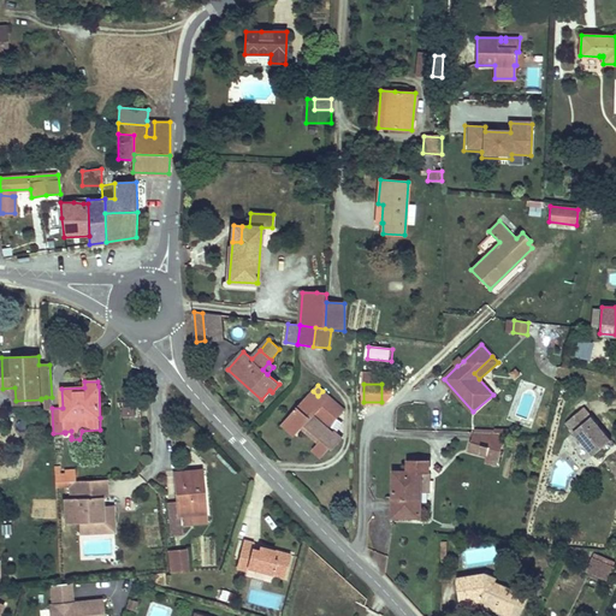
[(327,428),(344,409),(323,391),(318,396),(313,391),(285,421),(297,432),(301,426),(306,421),(308,424),(307,426),(321,440),(319,443),(314,449),(323,456),(331,448),(333,450),(343,439),(335,431),(333,433),(327,428)]
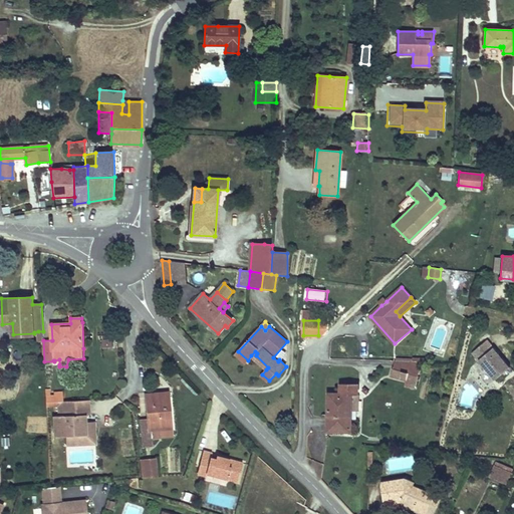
[(113,339),(102,340),(102,348),(113,347),(113,339)]
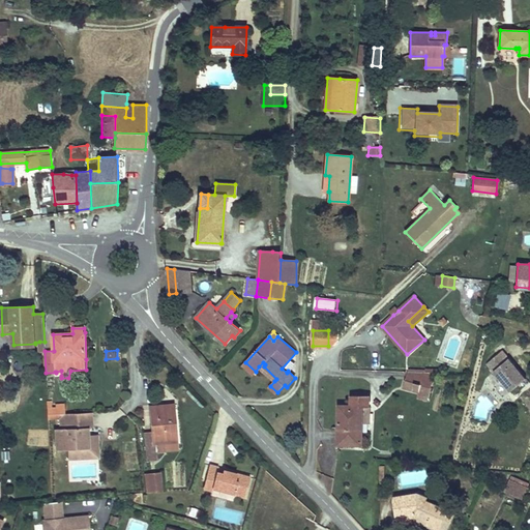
[(527,379),(519,369),(517,371),(513,366),(516,365),(509,358),(509,359),(502,351),(488,363),(511,392),(527,379)]
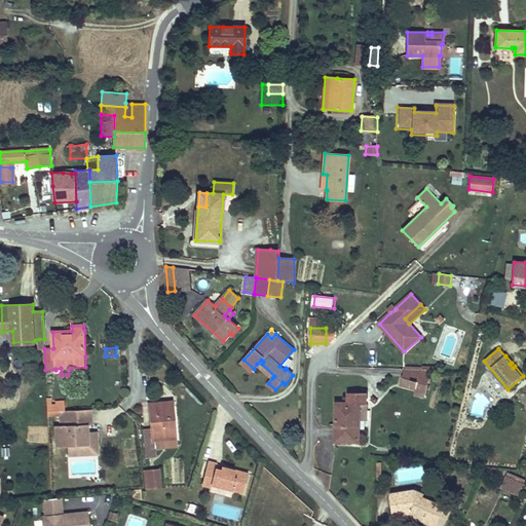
[(254,369),(243,360),(241,362),(252,371),(254,369)]
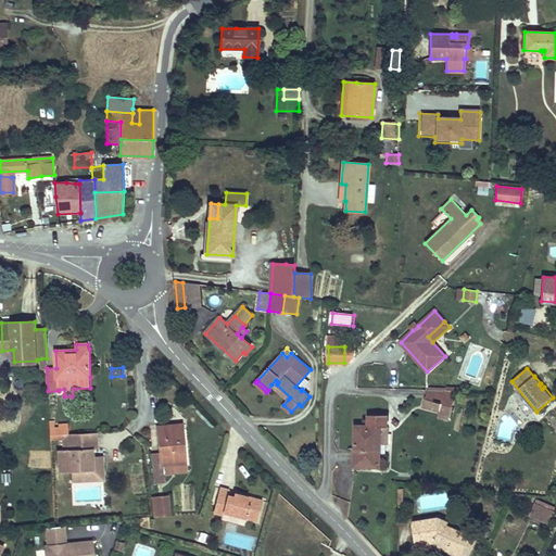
[(290,397),(277,384),(278,382),(276,380),(272,384),(288,400),(290,397)]
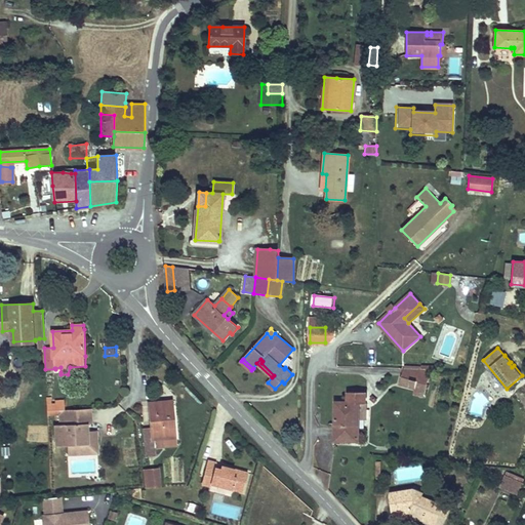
[(428,381),(429,376),(431,369),(421,369),(404,369),(402,376),(401,376),(399,385),(415,390),(416,390),(419,379),(428,381)]
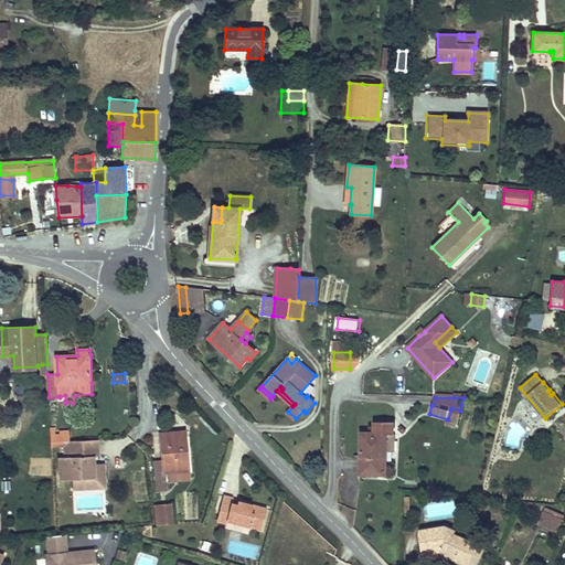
[(456,426),(460,411),(451,408),(448,419),(447,419),(446,424),(456,426)]
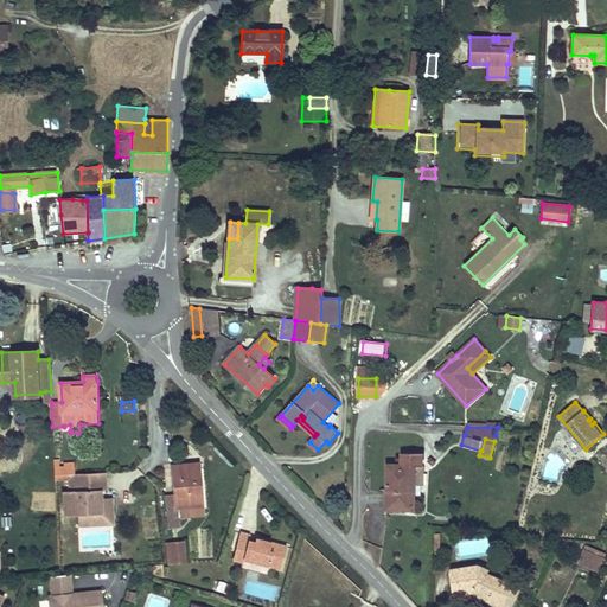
[(415,484),(415,466),(423,466),(423,453),(403,453),(403,465),(389,465),(388,505),(404,505),(404,510),(415,510),(415,484)]
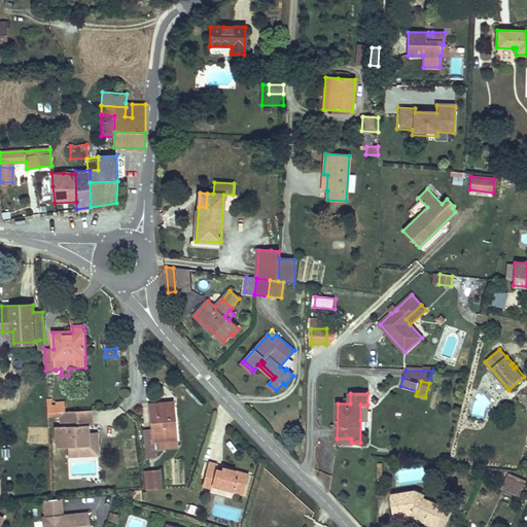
[(176,438),(173,407),(160,409),(159,403),(149,405),(152,429),(144,430),(147,457),(153,456),(153,458),(157,458),(156,449),(155,441),(176,438)]
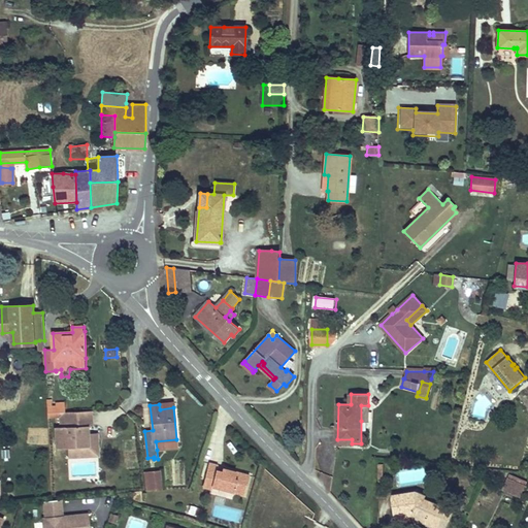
[(68,448),(89,447),(88,426),(92,426),(91,410),(65,413),(47,413),(47,419),(60,418),(60,421),(65,421),(65,427),(60,427),(56,427),(57,449),(68,448)]
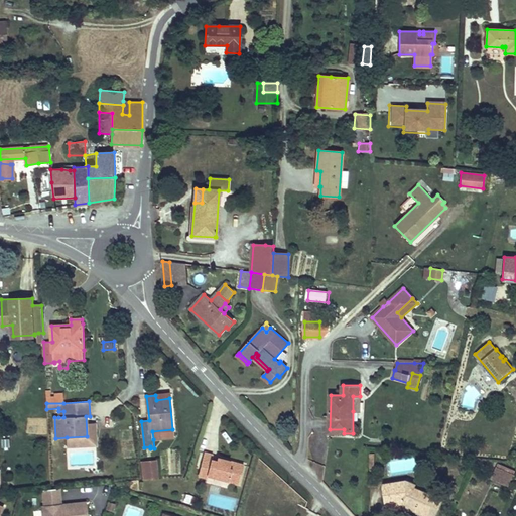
[(96,445),(95,423),(86,423),(87,436),(67,437),(67,446),(96,445)]
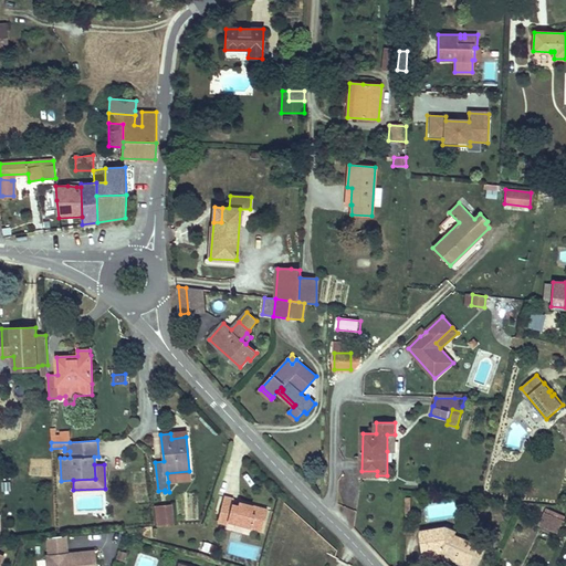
[(190,480),(189,471),(167,473),(168,482),(190,480)]
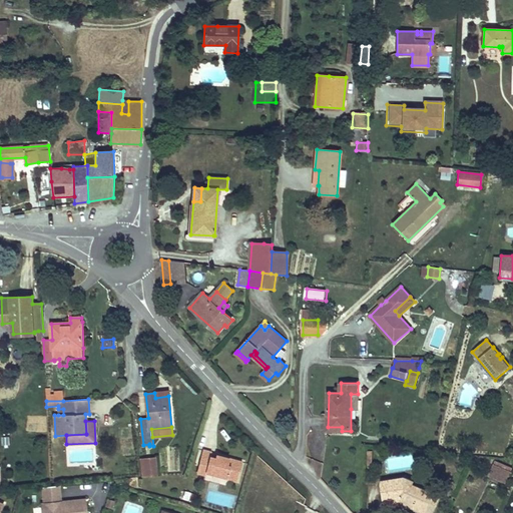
[(237,481),(242,462),(216,455),(215,458),(210,457),(211,454),(211,452),(203,450),(199,463),(207,466),(205,472),(237,481)]
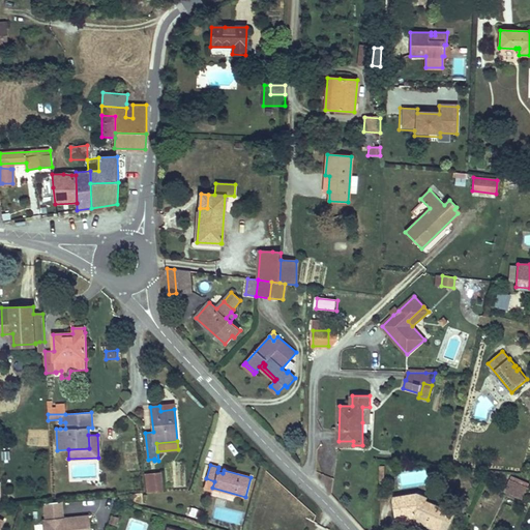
[(160,473),(149,474),(151,493),(163,492),(160,473)]
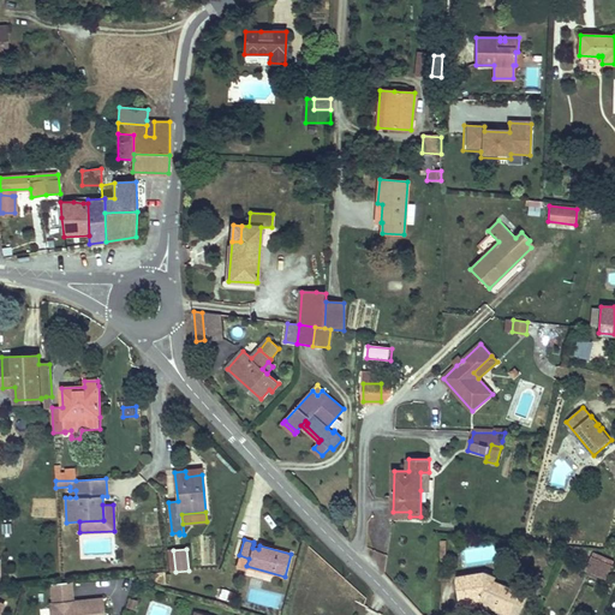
[(593,553),(592,556),(613,566),(614,562),(593,553)]
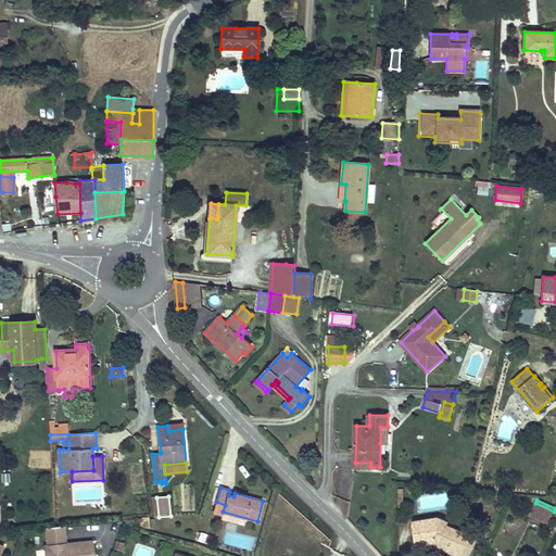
[(223,512),(225,505),(216,502),(214,513),(223,515),(223,512)]
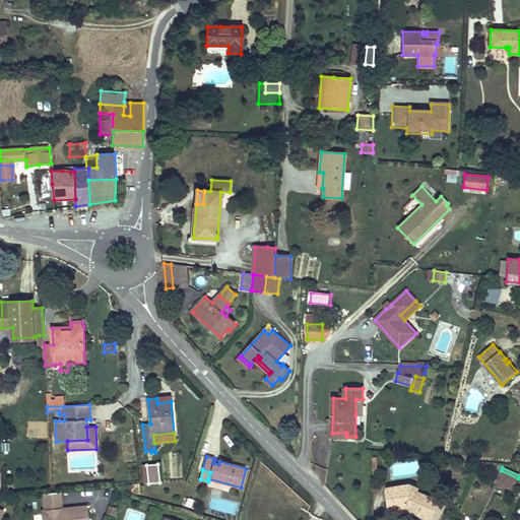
[(513,490),(518,478),(501,470),(496,481),(513,490)]
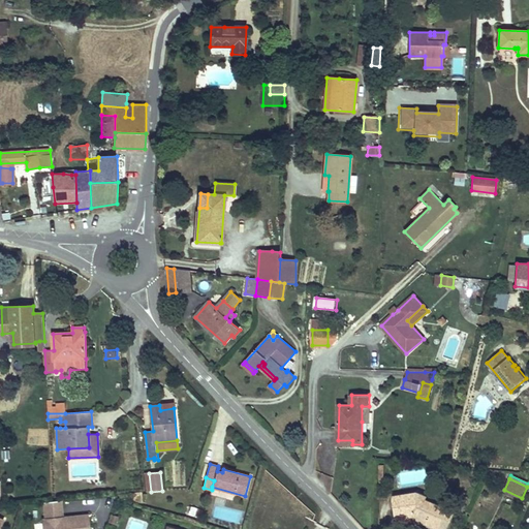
[(447,528),(455,512),(426,499),(428,496),(417,492),(393,496),(396,516),(415,512),(413,518),(417,520),(435,527),(434,528),(447,528)]
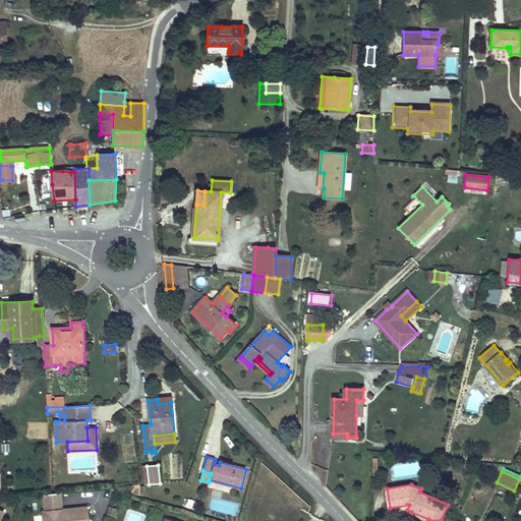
[(89,520),(88,507),(62,510),(60,493),(43,495),(45,511),(42,512),(42,520),(89,520)]
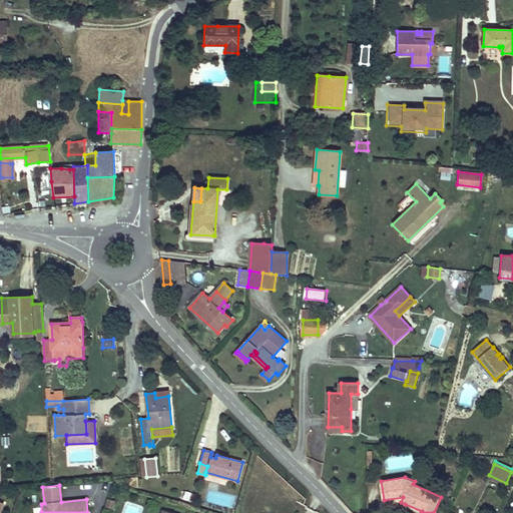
[(184,492),(182,501),(193,502),(194,493),(184,492)]
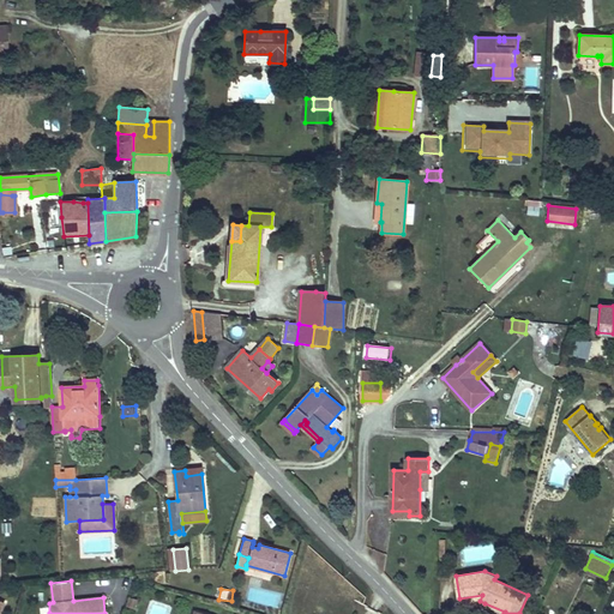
[(485,603),(480,601),(482,595),(459,599),(461,607),(485,603)]
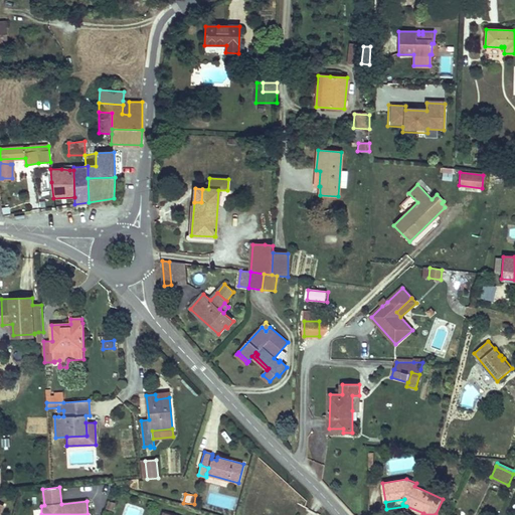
[(113,511),(115,503),(109,501),(106,509),(113,511)]
